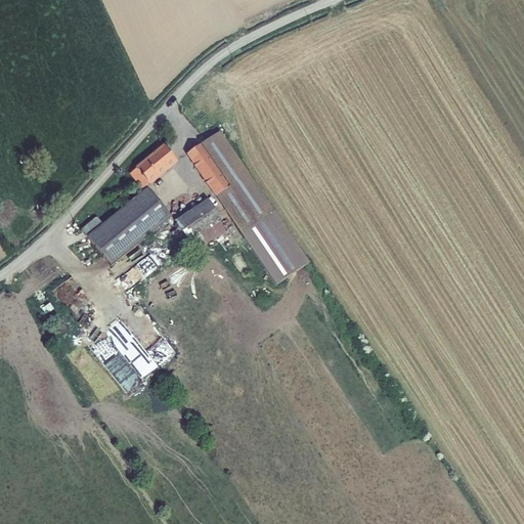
[(200,144),(185,156),(215,198),(215,197),(241,234),(274,212),(220,131),(200,144)]
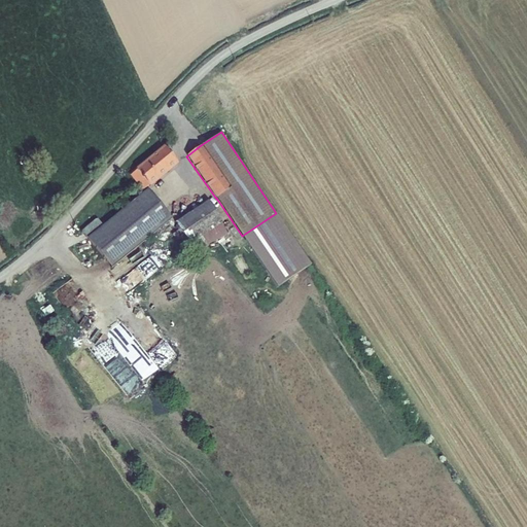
[(178,164),(164,146),(136,169),(137,170),(149,185),(150,186),(178,164)]
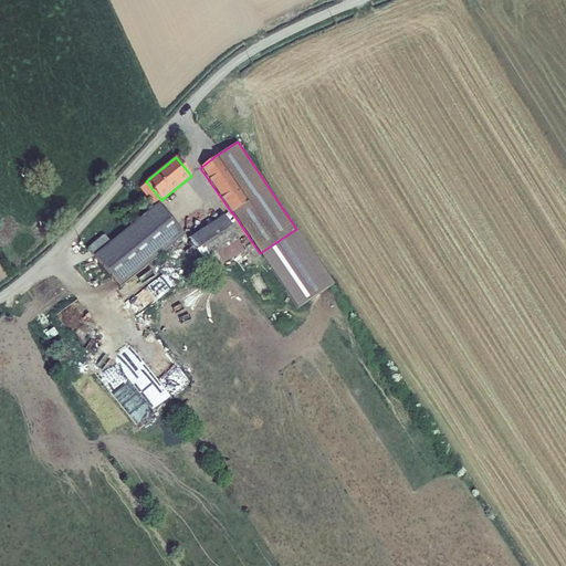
[(153,205),(160,199),(147,182),(139,188),(153,205)]
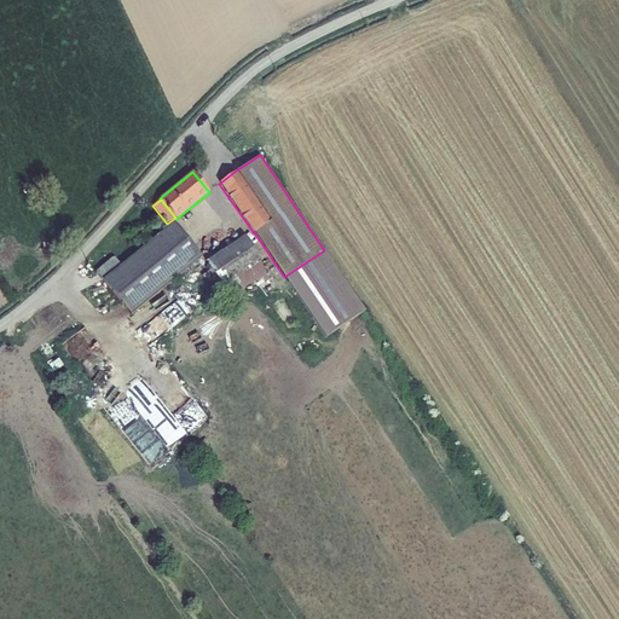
[(114,256),(96,271),(131,314),(201,256),(173,223),(121,265),(114,256)]
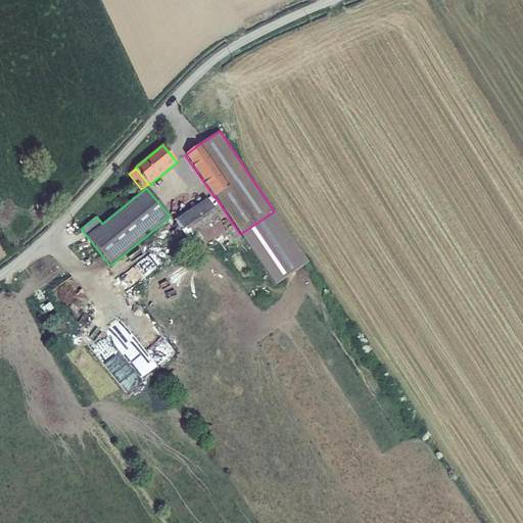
[(206,199),(175,221),(178,228),(171,232),(179,247),(187,241),(189,243),(193,239),(199,249),(228,231),(221,221),(222,221),(206,199)]
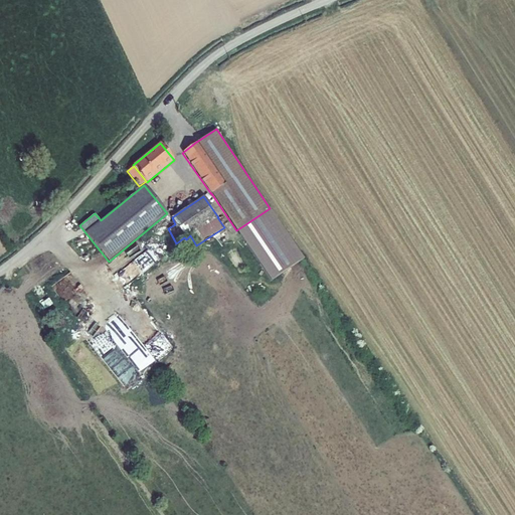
[(261,220),(265,226),(272,221),(269,215),(261,220)]
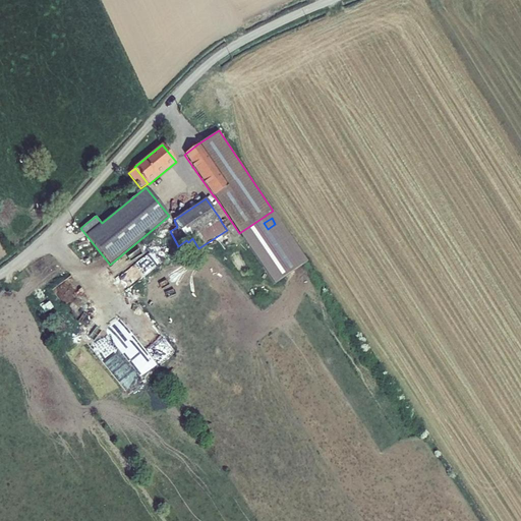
[(134,304),(119,316),(143,347),(127,360),(141,378),(175,350),(156,326),(154,328),(134,304)]
